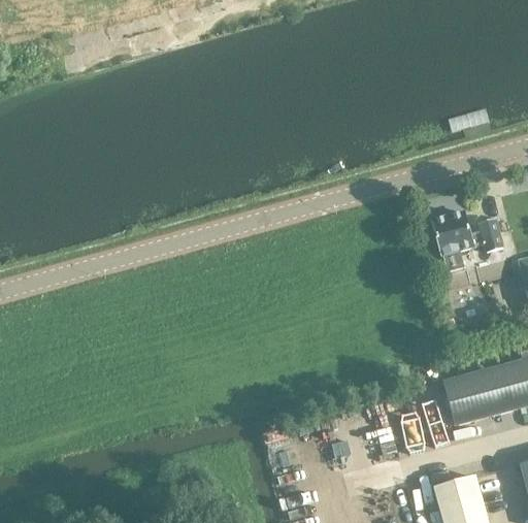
[(430,218),(440,254),(444,270),(463,265),(458,249),(484,241),(486,251),(501,246),(494,218),(479,223),(481,230),(469,233),(463,209),(430,218)]
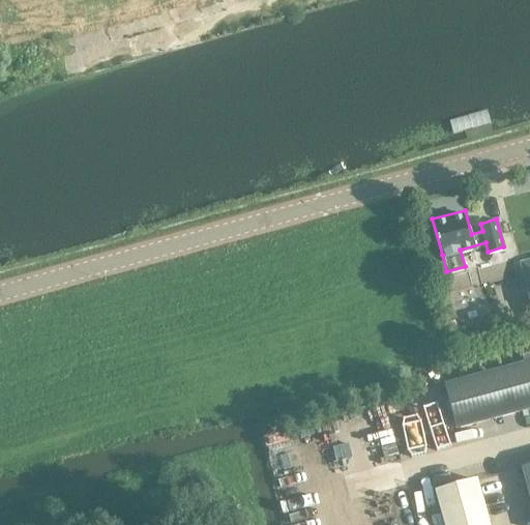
[(529,256),(521,259),(529,294),(529,256)]
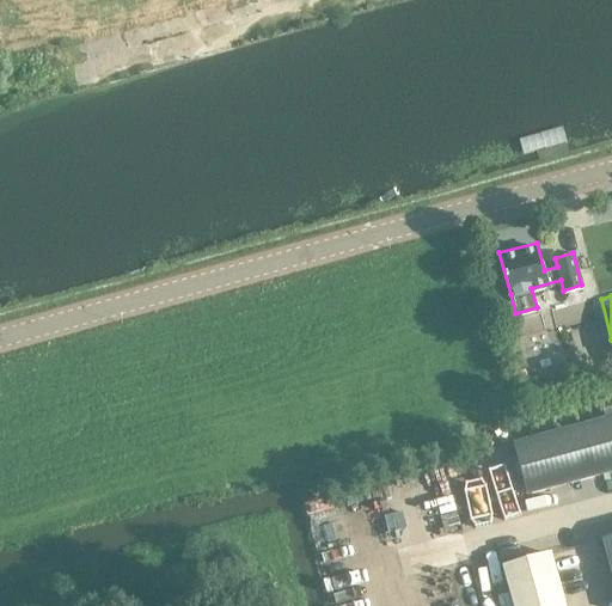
[(611,403),(588,410),(592,421),(583,422),(597,471),(611,466),(611,403)]
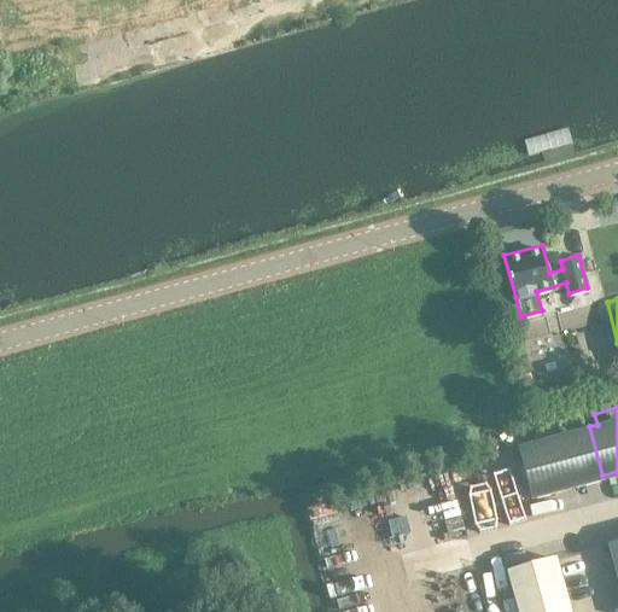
[(589,426),(519,446),(532,495),(602,476),(589,426)]
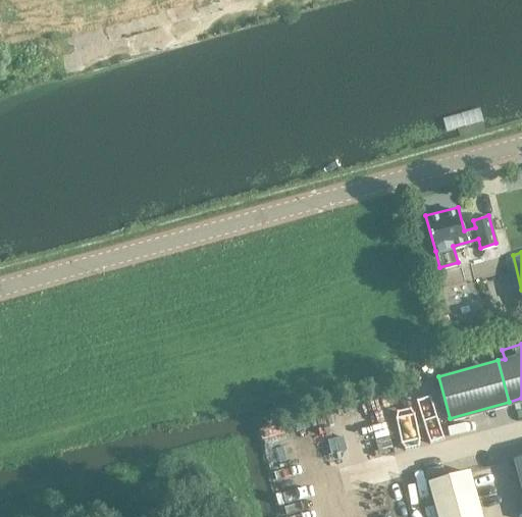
[(481,516),(469,469),(428,480),(437,516),(481,516)]
